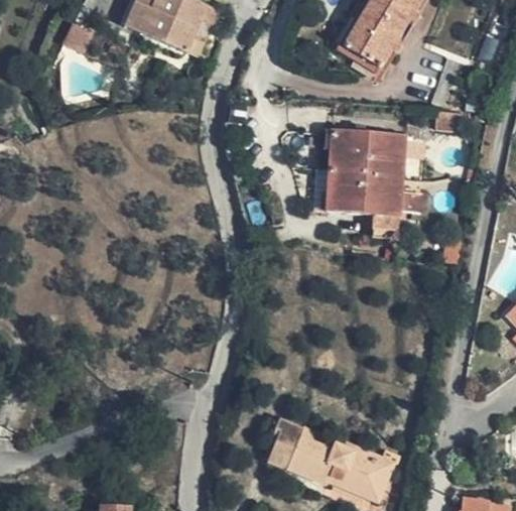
[(188,51),(208,5),(196,0),(152,0),(150,6),(136,0),(134,0),(124,23),(188,51)]
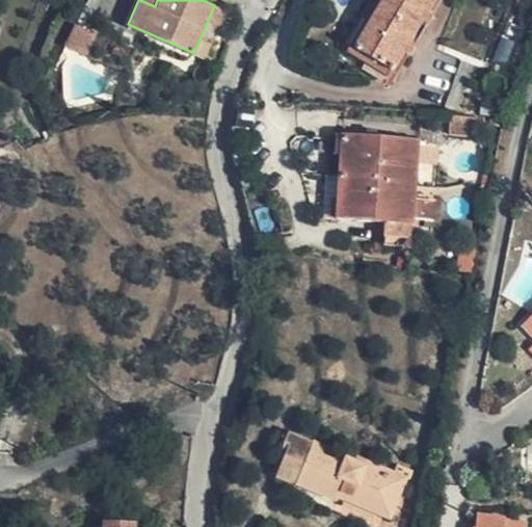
[(390,68),(399,53),(406,41),(420,19),(426,8),(431,0),(382,0),(354,46),(390,68)]
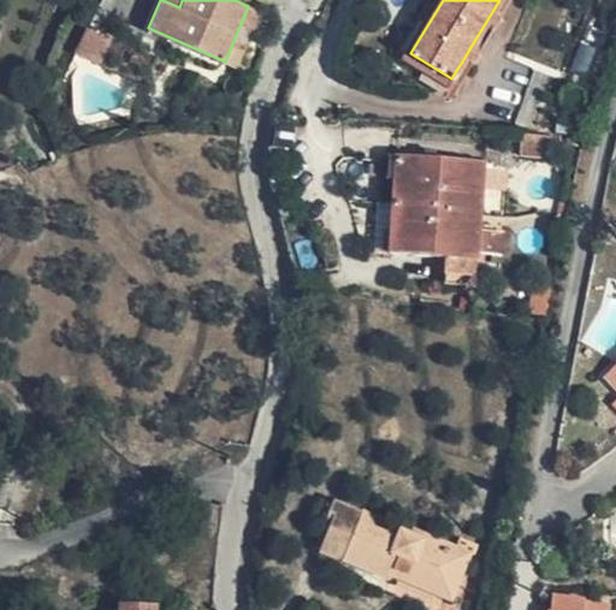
[(260,11),(248,6),(225,61),(238,66),(260,11)]
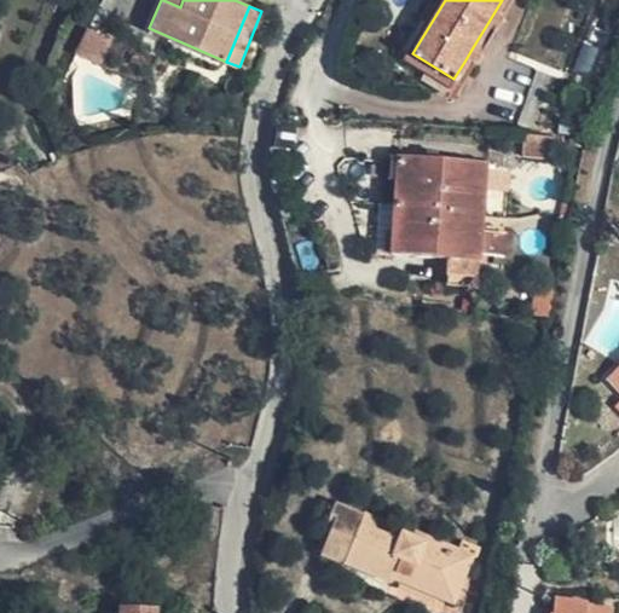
[(504,16),(496,10),(489,22),(497,28),(504,16)]
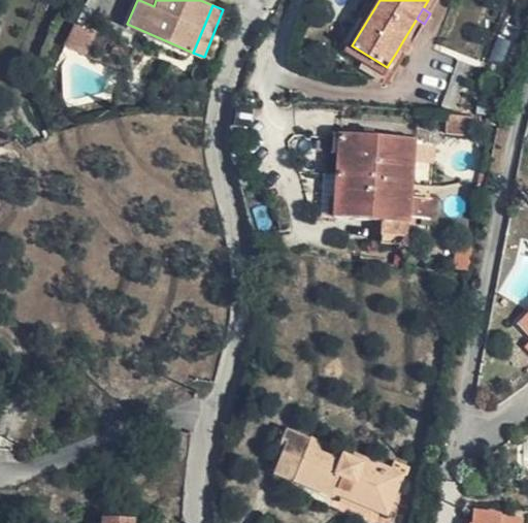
[(123,44),(75,25),(68,43),(114,64),(123,44)]
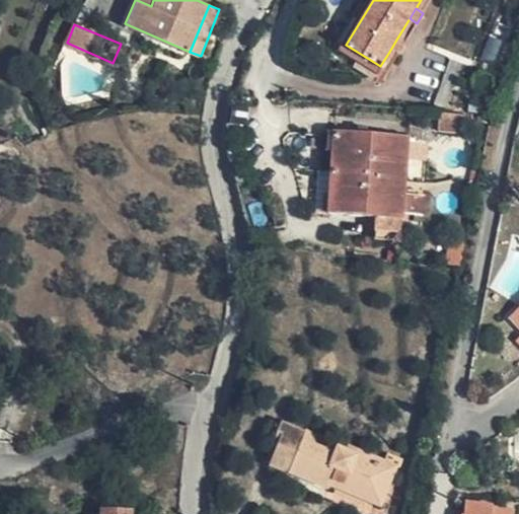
[(396,40),(389,52),(396,56),(403,44),(396,40)]
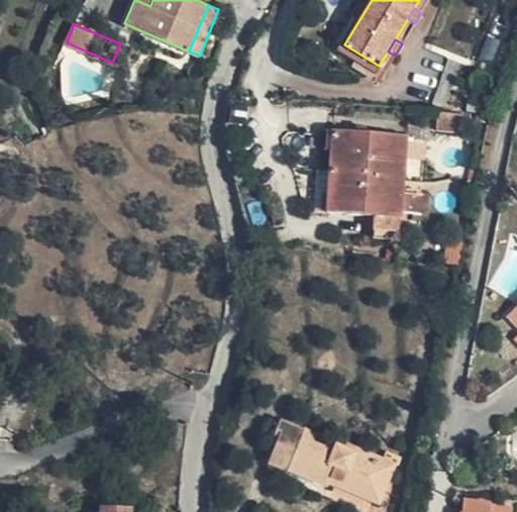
[(401,210),(419,211),(420,192),(403,191),(406,137),(407,134),(331,130),(326,210),(376,213),(401,214),(401,210)]
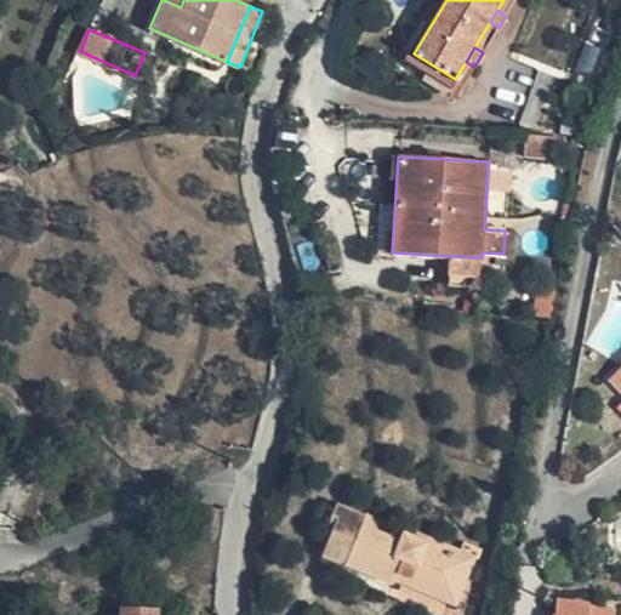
[(484,229),(505,231),(508,166),(488,165),(484,229)]
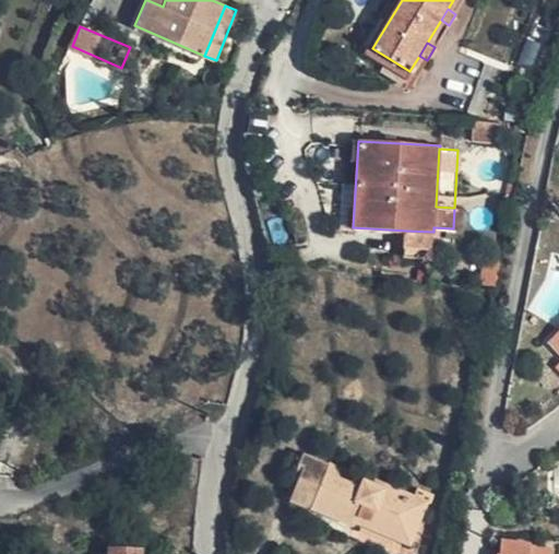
[(432,256),(433,232),(406,231),(405,254),(432,256)]
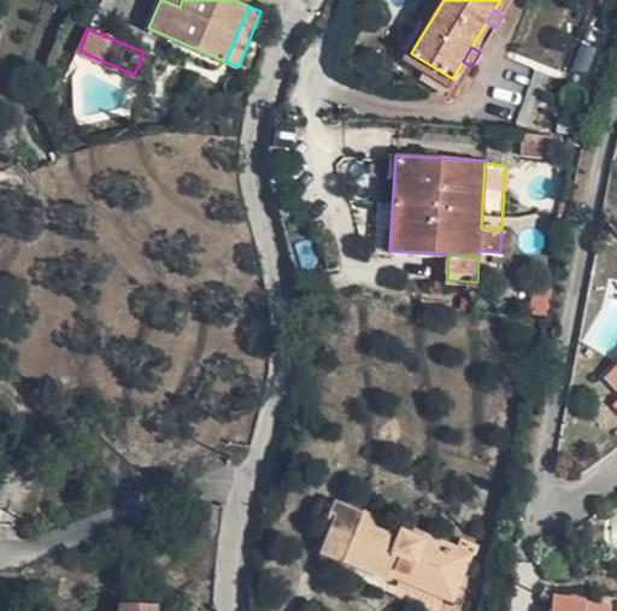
[(546,315),(551,292),(553,268),(538,266),(535,313),(546,315)]
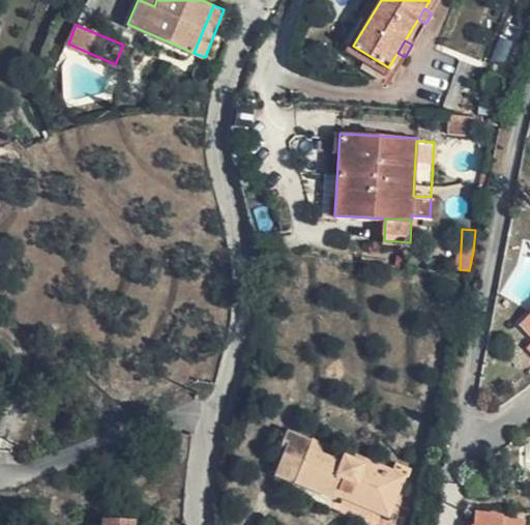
[(529,313),(521,322),(529,331),(529,313)]
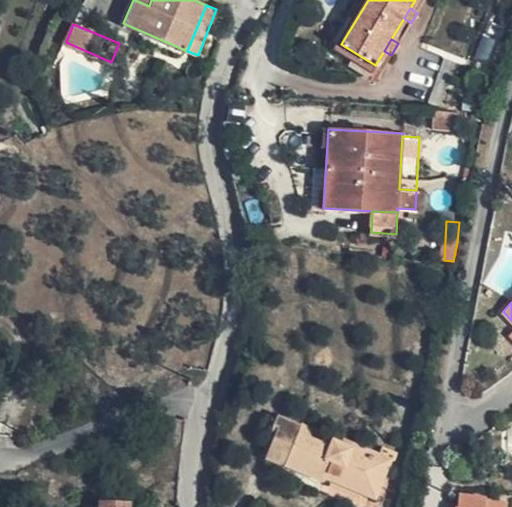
[(349,446),(332,439),(330,445),(298,431),(300,425),(277,415),(269,434),(274,436),(266,455),(324,479),(327,472),(368,488),(375,473),(384,477),(394,453),(384,448),(382,452),(352,440),(349,446)]
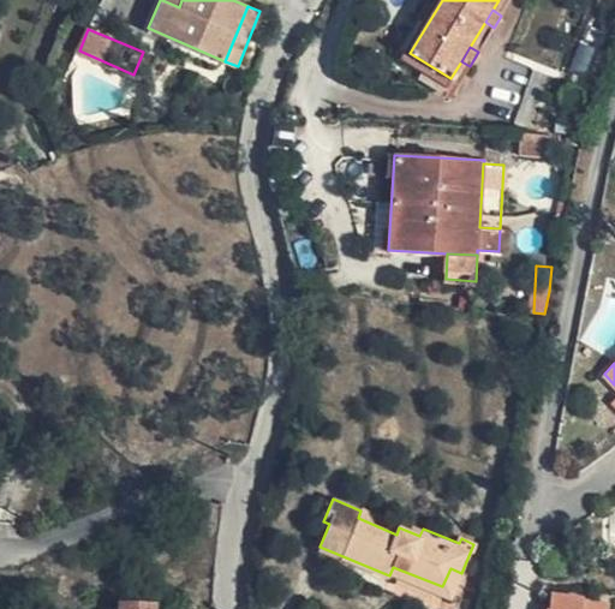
[(402,520),(399,527),(419,536),(423,529),(402,520)]
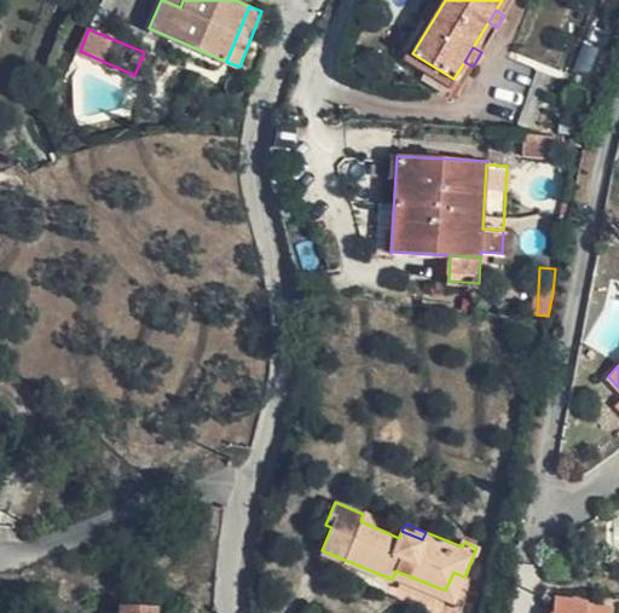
[(395,571),(392,579),(441,600),(445,590),(395,571)]
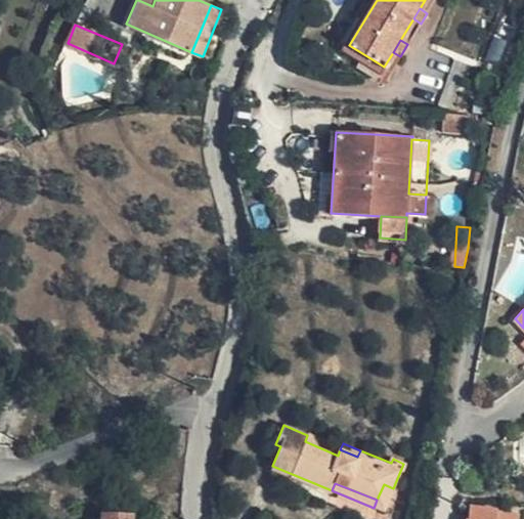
[(377,500),(374,508),(384,512),(393,488),(384,484),(377,500)]
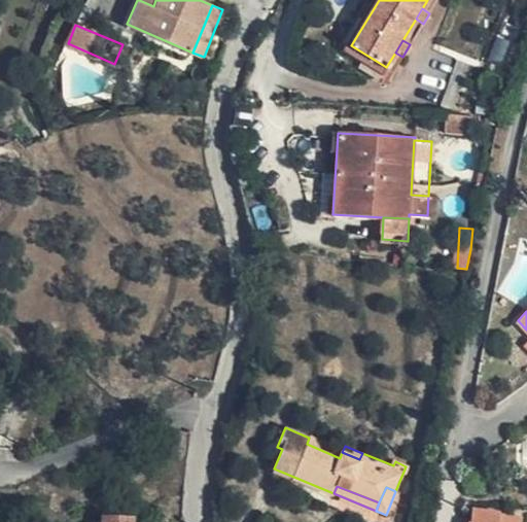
[(518,521),(519,514),(478,509),(476,521),(518,521)]
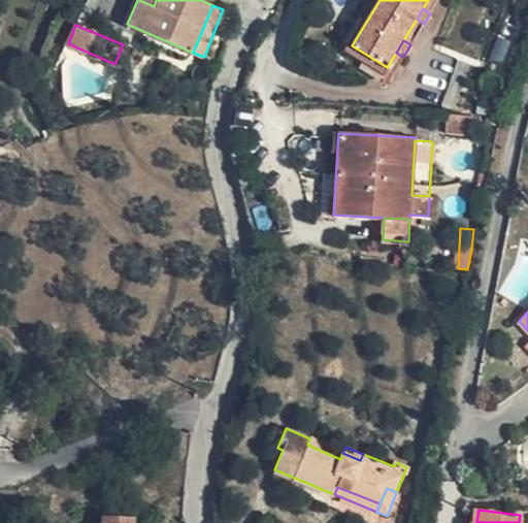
All buildings are outlined.
